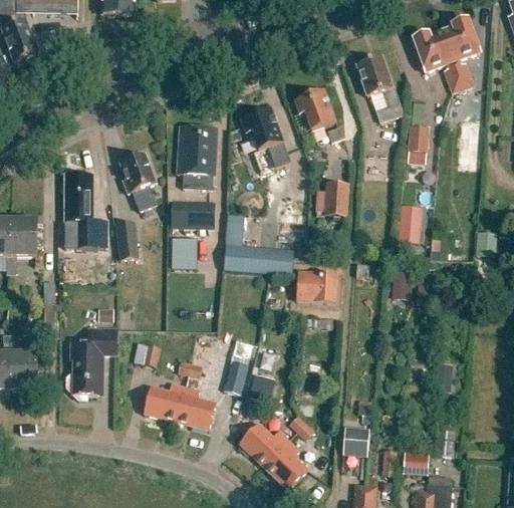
[(0,0),(0,23),(1,27),(1,28),(13,60),(38,51),(26,18),(26,12),(77,13),(77,0),(0,0)]
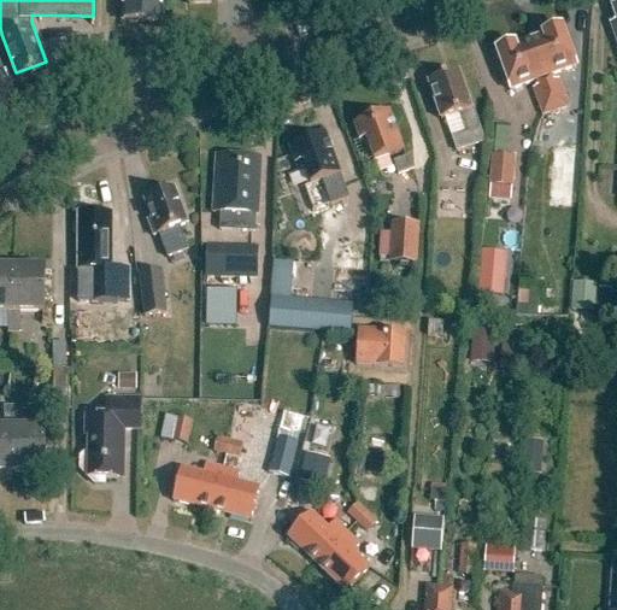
[(122,0),(122,16),(162,17),(162,0),(122,0)]
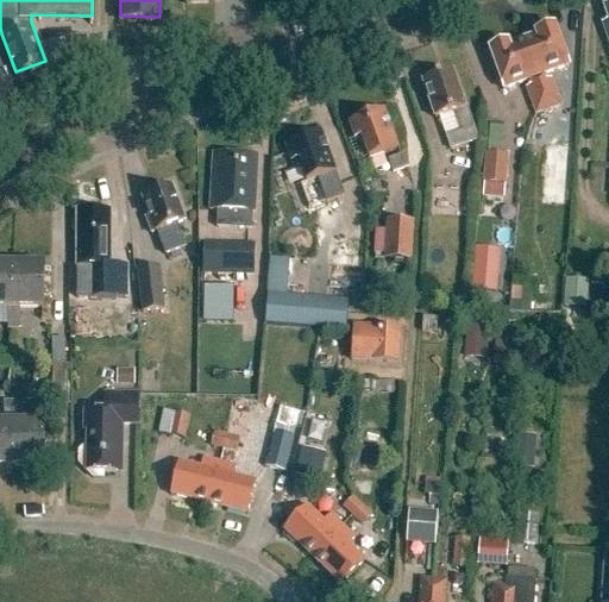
[(535,27),(535,31),(522,36),(548,105),(560,100),(551,74),(545,76),(544,70),(569,61),(554,22),(535,27)]
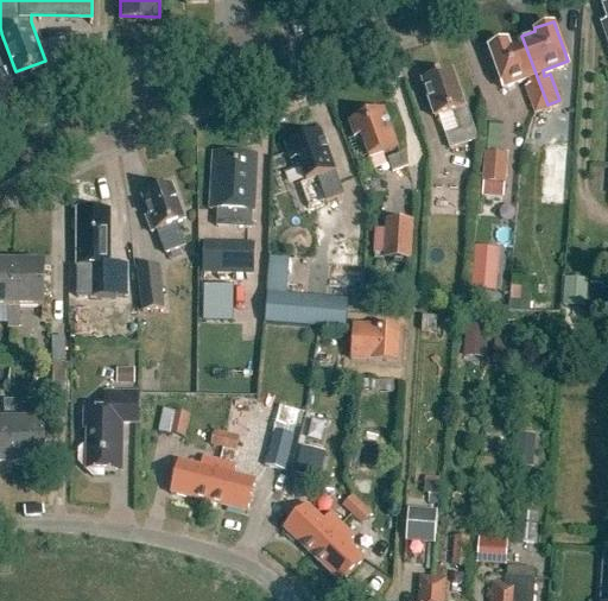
[(531,81),(525,82),(534,108),(548,105),(521,36),(508,40),(507,38),(488,44),(502,84),(529,75),(531,81)]
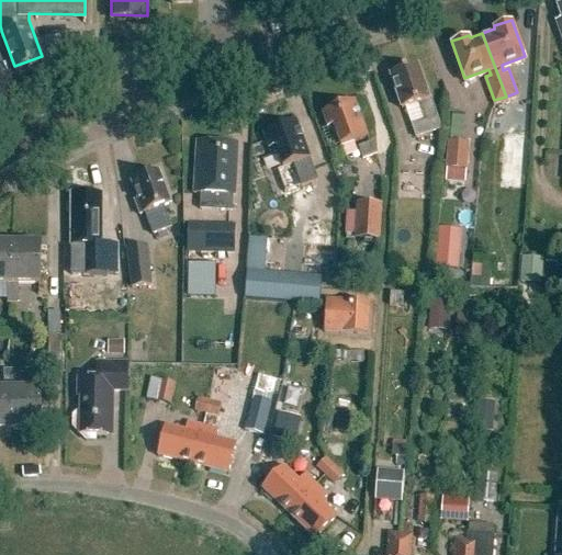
[(417,99),(423,116),(412,120),(416,133),(440,125),(430,94),(429,94),(417,60),(390,70),(401,104),(417,99)]
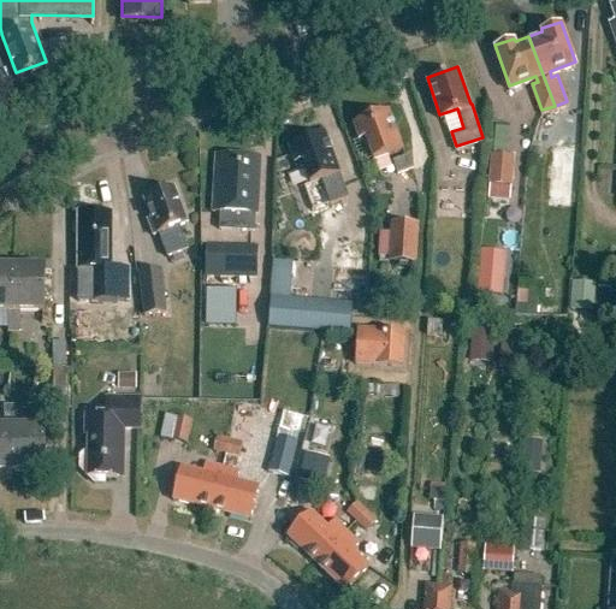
[(389,106),(353,119),(359,136),(365,134),(373,157),(403,146),(389,106)]
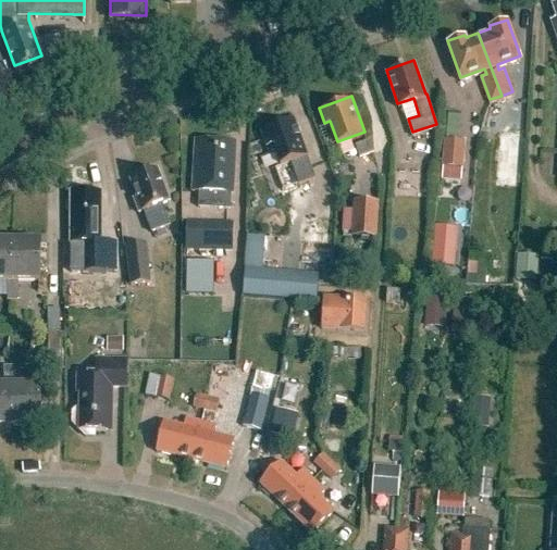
[(457,130),(459,112),(446,111),(444,129),(457,130)]
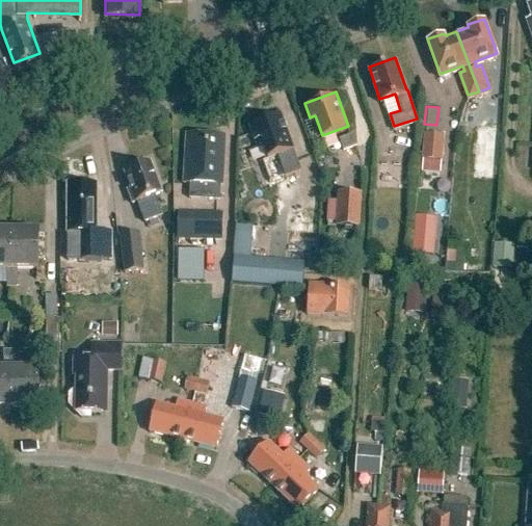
[(301,166),(293,146),(281,111),(249,123),(255,137),(260,135),(267,155),(277,151),(286,173),(301,166)]
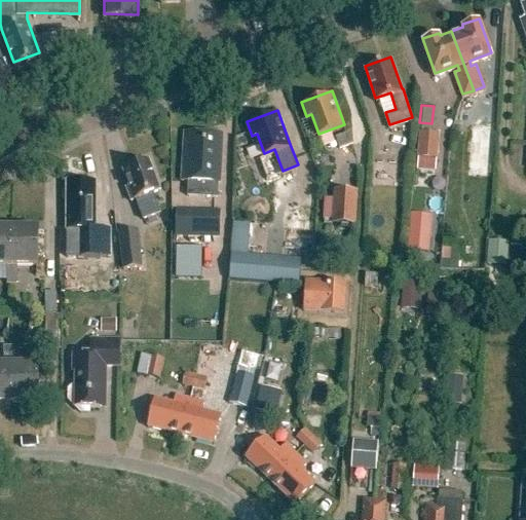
[(339,145),(358,138),(353,127),(335,134),(339,145)]
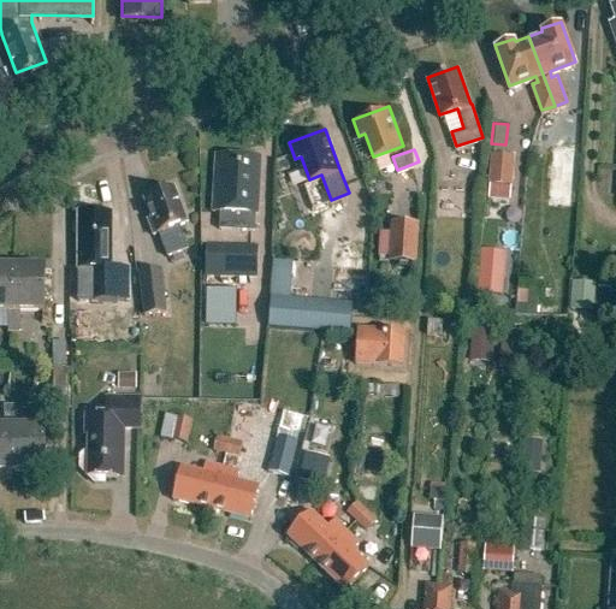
[(212,207),(220,208),(219,225),(250,226),(252,210),(258,210),(260,163),(250,161),(252,152),(215,151),(212,207)]
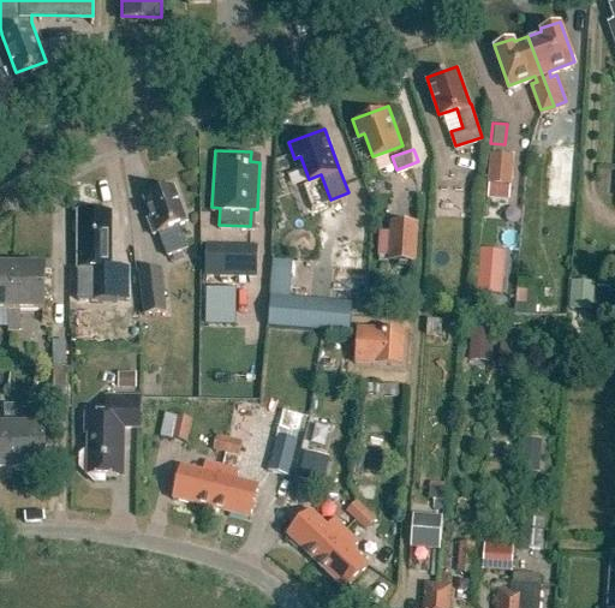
[(512,183),(514,152),(490,150),(488,180),(512,183)]
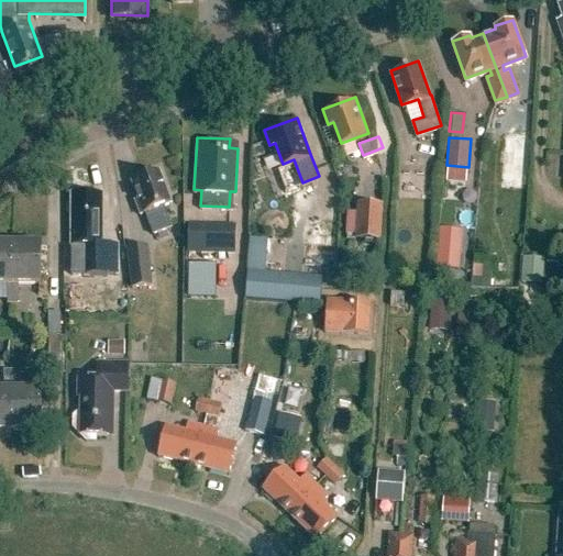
[(139,197),(135,198),(141,211),(145,210),(153,231),(170,224),(163,203),(170,200),(158,168),(132,178),(139,197)]
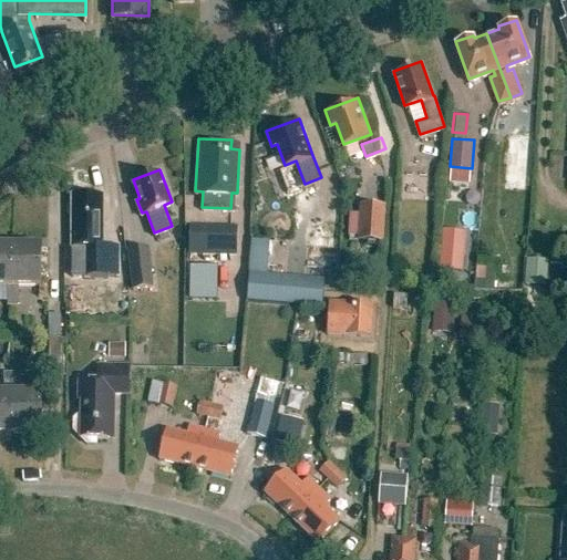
[(72,244),(83,244),(83,271),(117,271),(117,242),(102,242),(102,193),(74,193),(73,213),(72,213),(72,244)]
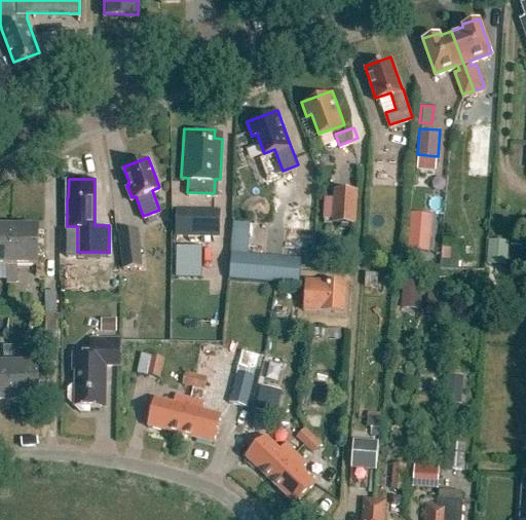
[(355,222),(358,188),(333,187),(331,221),(355,222)]
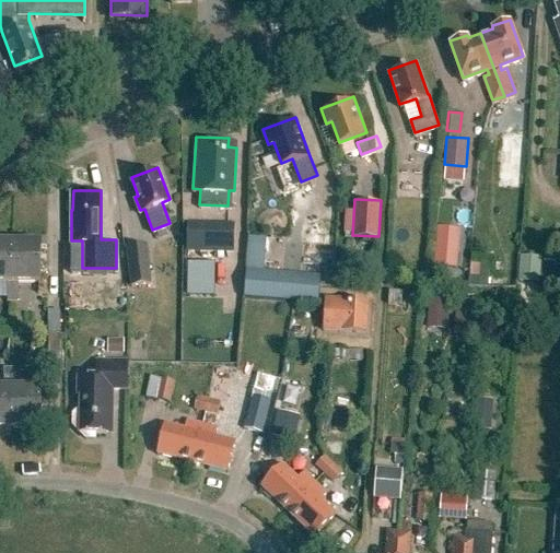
[(233,249),(233,221),(187,220),(187,248),(233,249)]
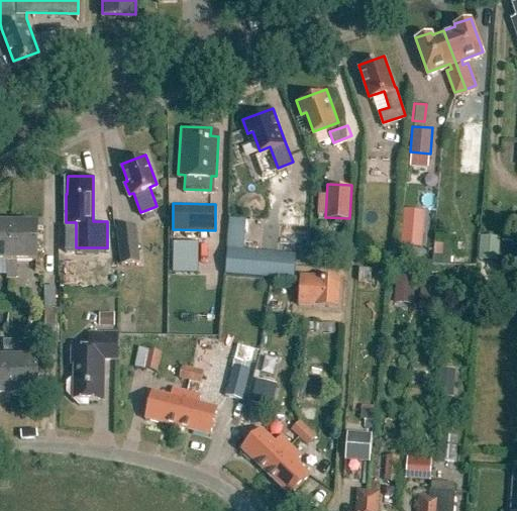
[(230,216),(228,234),(243,235),(245,217),(230,216)]
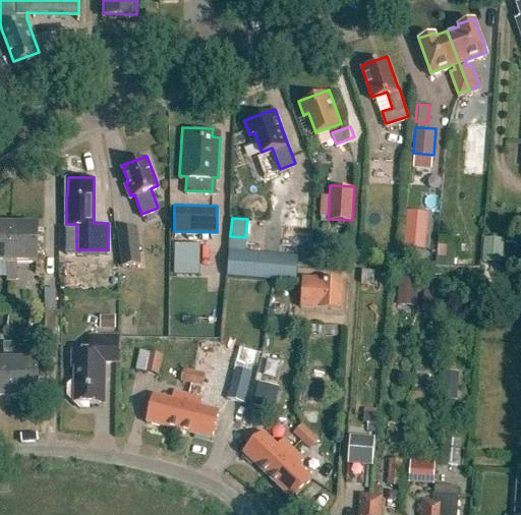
[(0,259),(6,260),(10,260),(11,222),(0,221),(0,259)]
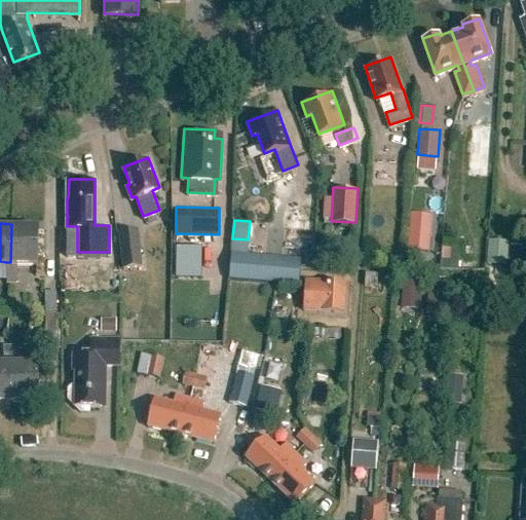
[(6,262),(6,280),(16,281),(16,262),(37,262),(37,224),(11,224),(10,262),(6,262)]
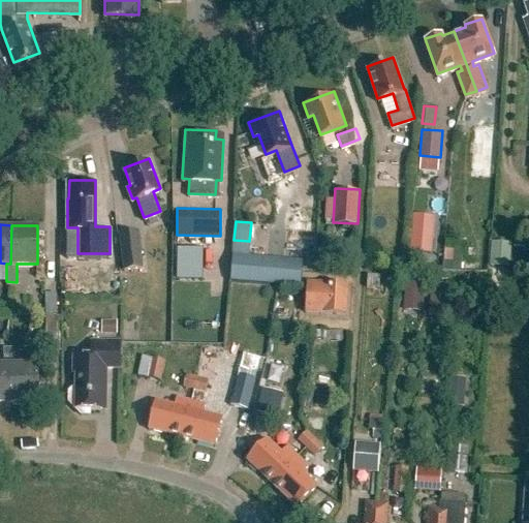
[(137,228),(120,231),(124,267),(142,265),(137,228)]
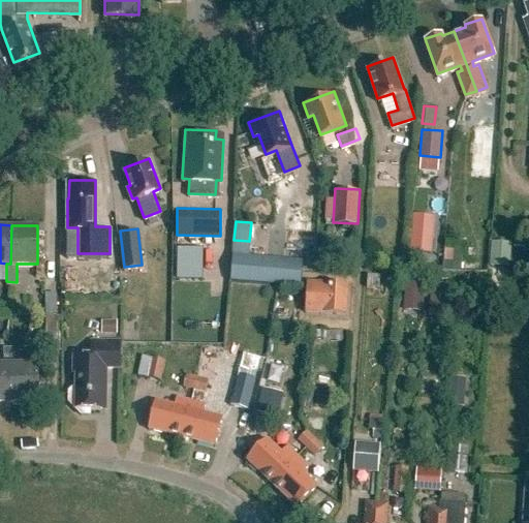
[(474,255),(478,233),(469,232),(465,253),(474,255)]
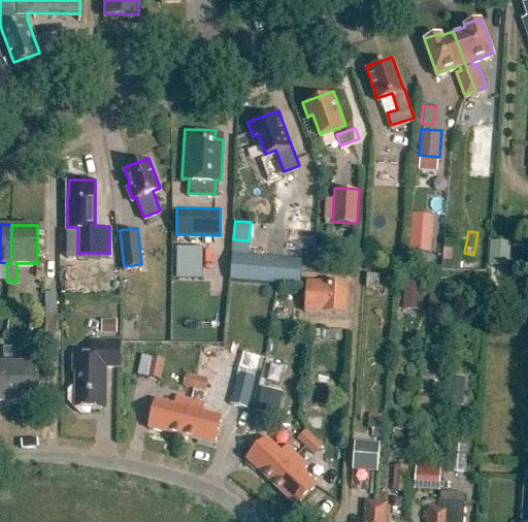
[(508,266),(509,242),(491,241),(489,265),(508,266)]
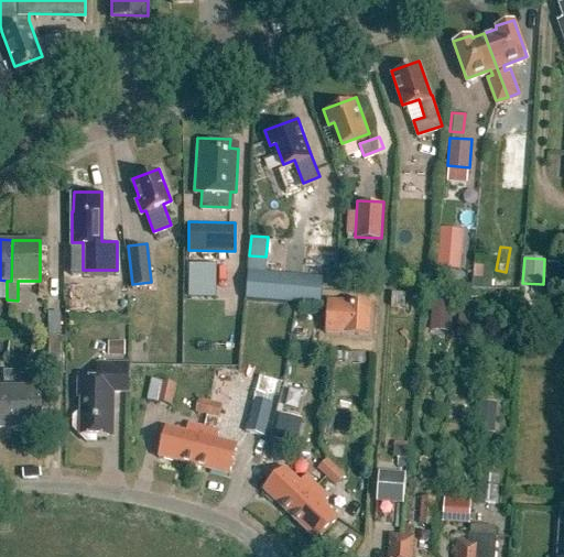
[(213,292),(213,259),(186,259),(185,292),(213,292)]
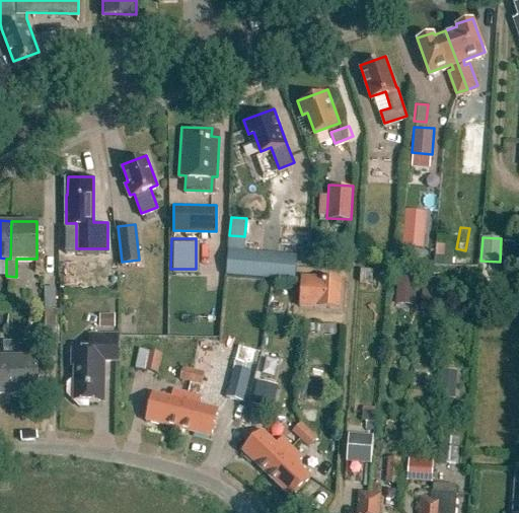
[(228,247),(226,272),(276,276),(278,251),(228,247)]
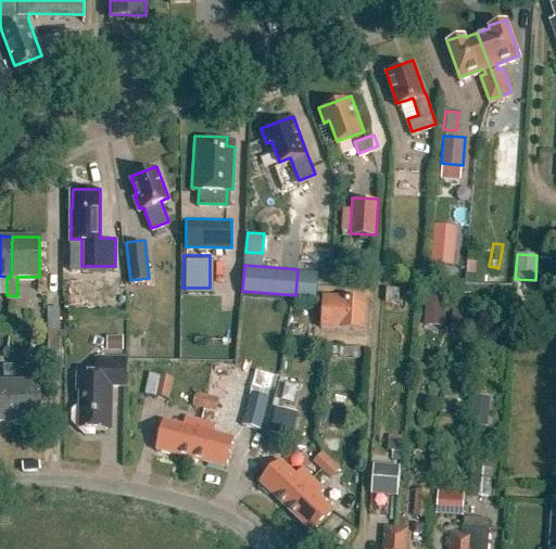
[(426,292),(424,322),(444,324),(447,294),(426,292)]
